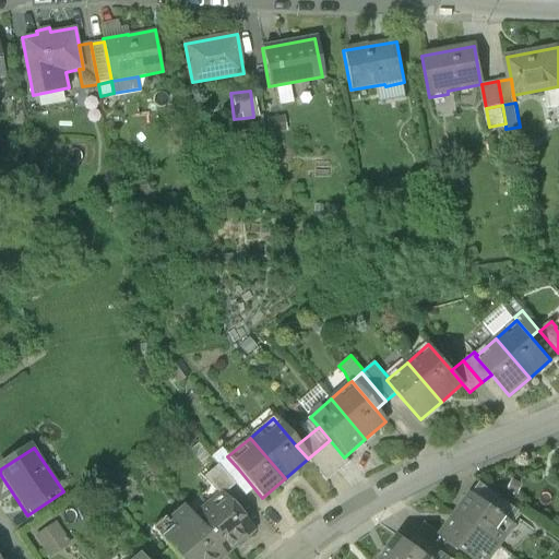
[(218,465),(228,477),(238,468),(227,456),(221,449),(212,458),(218,465)]
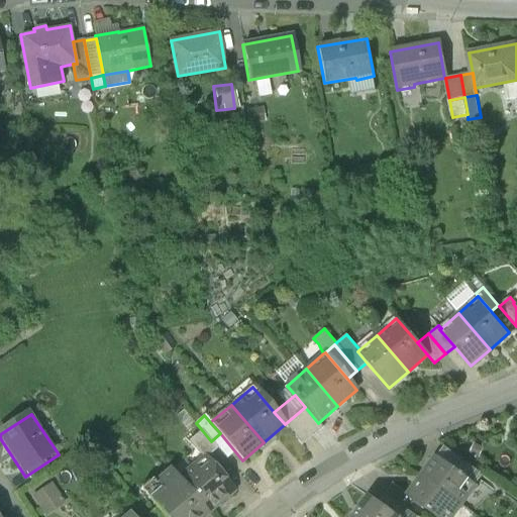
[(204,456),(206,458),(217,448),(211,441),(202,430),(190,440),(204,456)]
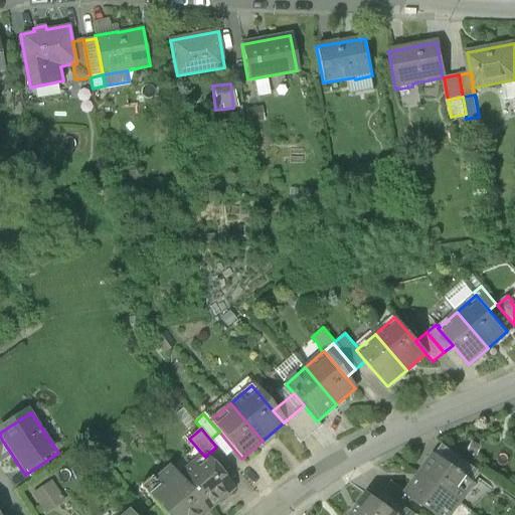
[(439,443),(431,454),(470,482),(478,471),(439,443)]
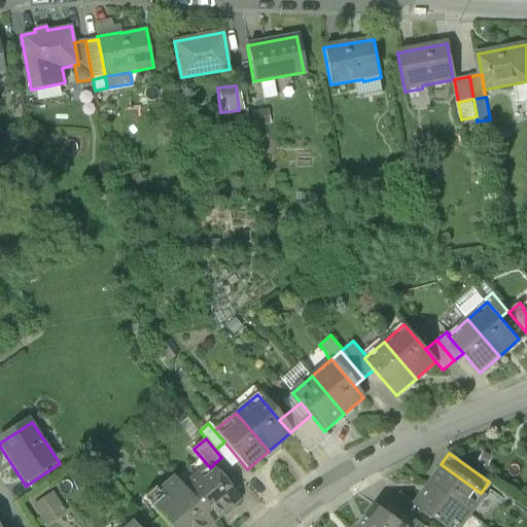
[(438,463),(425,483),(467,513),(481,493),(441,464),(438,463)]
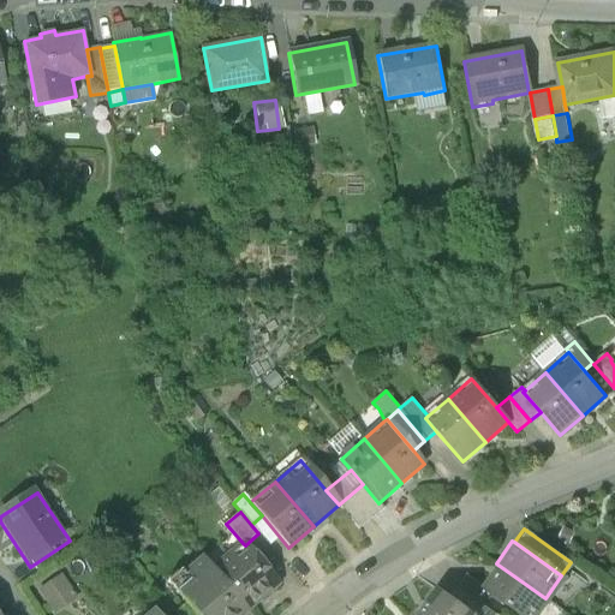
[(243,543),(213,569),(246,609),(278,584),(245,545),(243,543)]
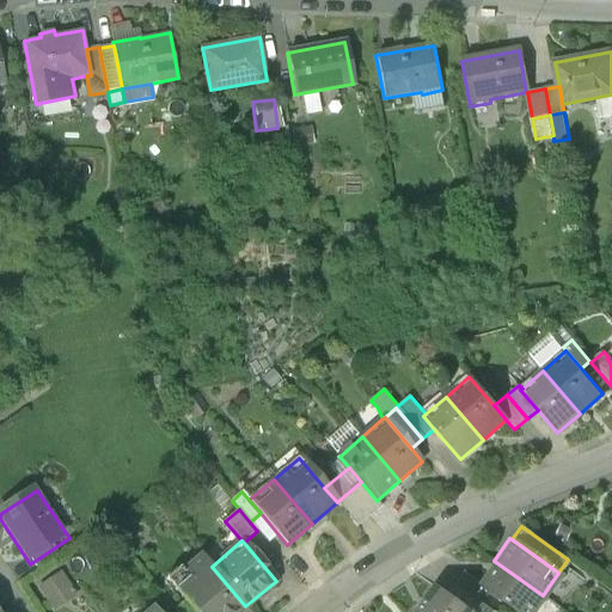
[(195,611),(238,611),(245,606),(212,567),(203,556),(171,583),(185,601),(195,611)]
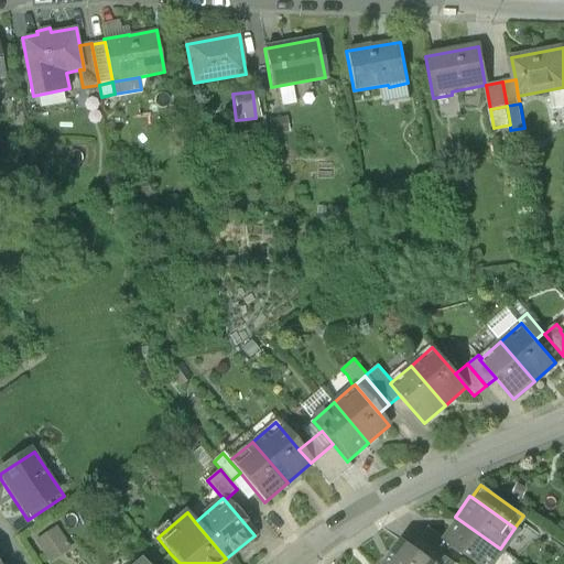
[(478,563),(489,563),(500,549),(455,517),(441,537),(455,548),(478,563)]
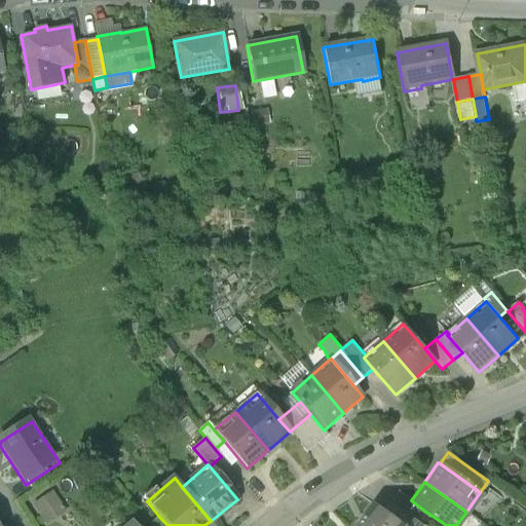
[(417,521),(424,511),(411,500),(396,490),(388,500),(417,521)]
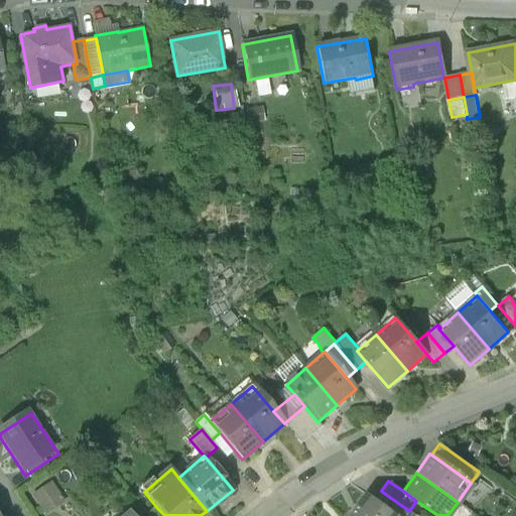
[(65,502),(52,483),(33,495),(45,514),(65,502)]
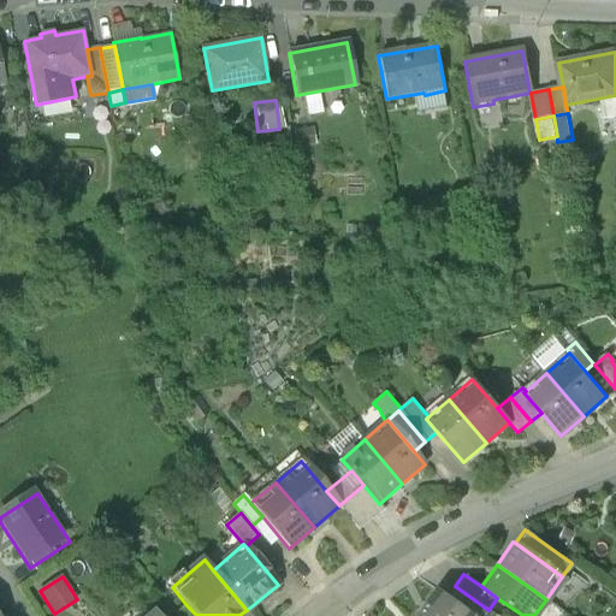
[(471,615),(432,588),(414,615),(471,615)]
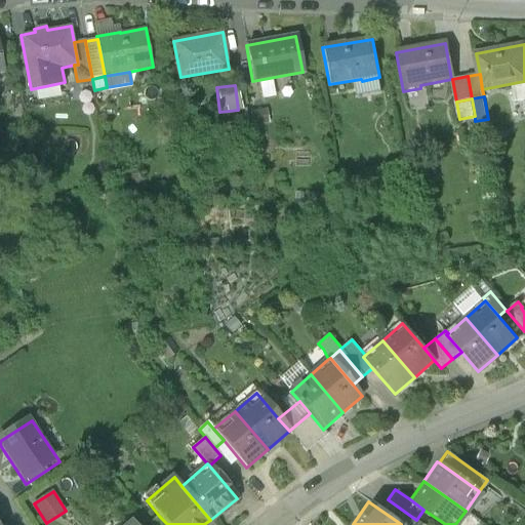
[(151,524),(167,524),(159,516),(150,523),(151,524)]
